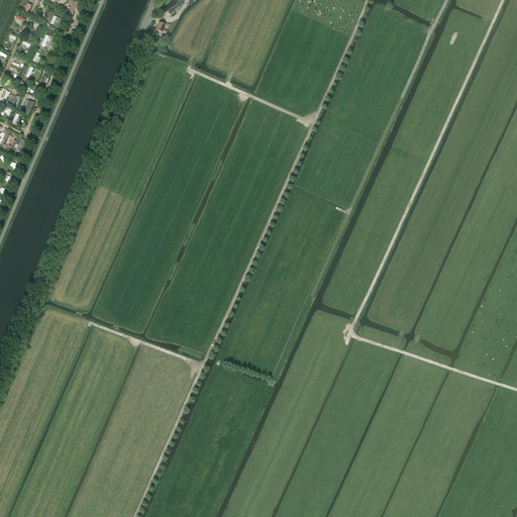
[(74,0),(69,12),(70,12),(73,13),(78,2),(74,0)]
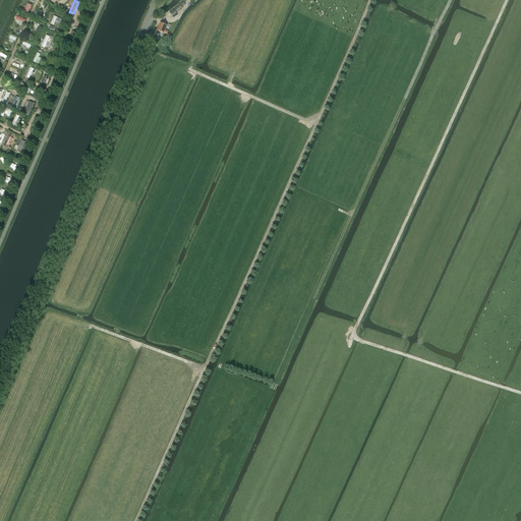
[(174,10),(170,12),(173,18),(177,15),(176,13),(182,8),(182,7),(185,4),(183,1),(179,4),(180,6),(174,10)]
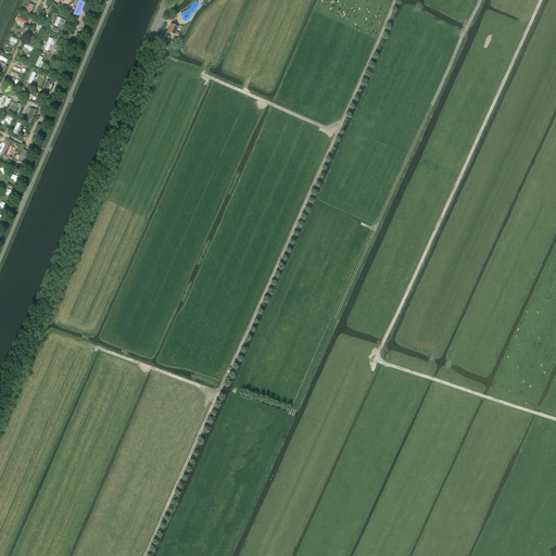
[(28,16),(34,7),(29,4),(25,14),(28,16)]
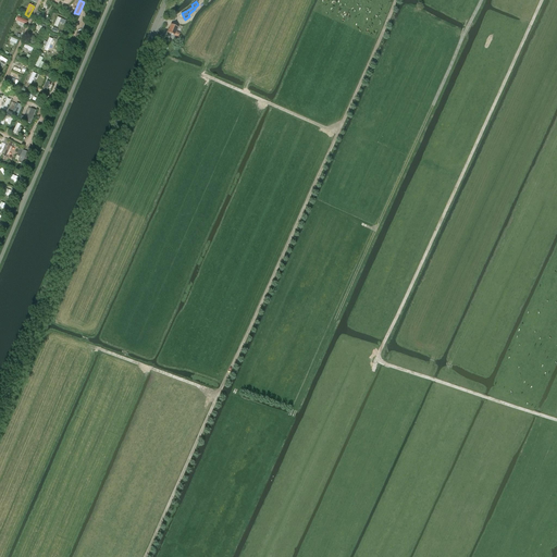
[(37,14),(35,17),(46,22),(47,20),(45,17),(46,15),(38,12),(37,14)]
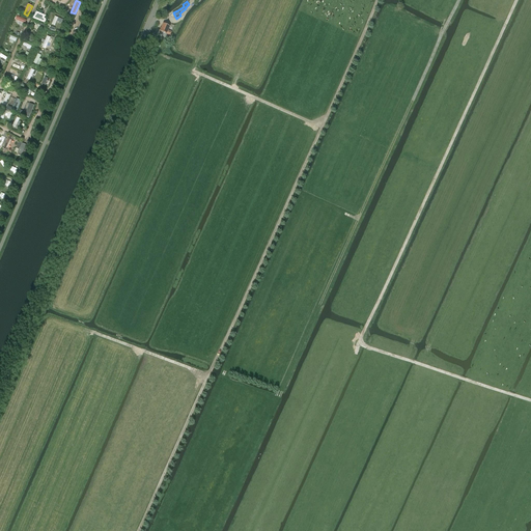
[(17,17),(16,20),(18,21),(17,24),(22,26),(23,24),(25,24),(26,21),(17,17)]
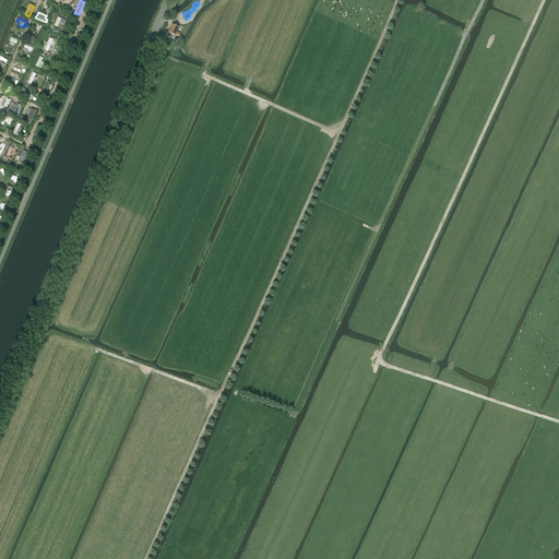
[(171,24),(168,33),(175,36),(179,38),(181,34),(177,32),(179,27),(171,24)]
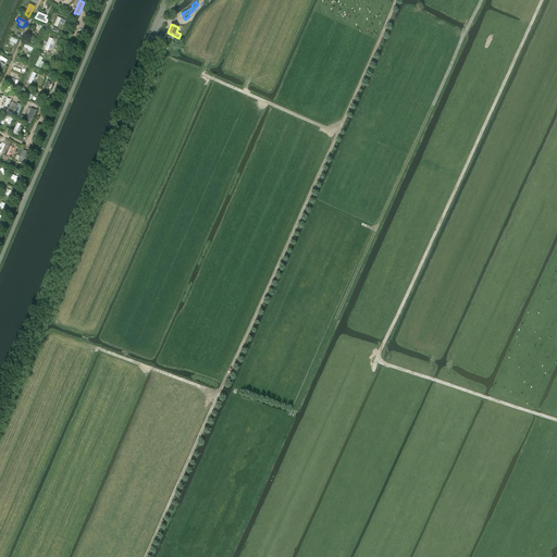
[(33,73),(28,83),(31,84),(34,78),(37,79),(39,75),(33,73)]
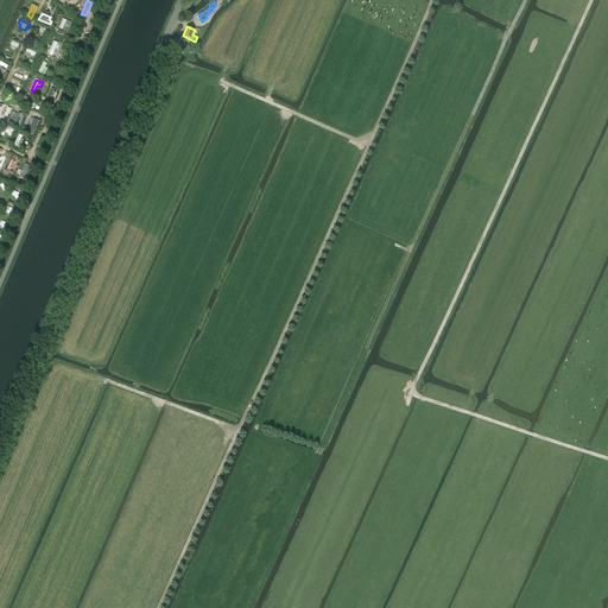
[(6,120),(11,109),(7,107),(5,113),(2,112),(0,116),(4,118),(2,119),(6,120)]
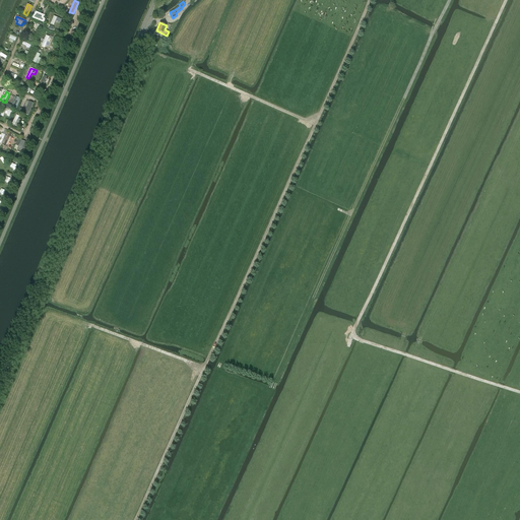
[(15,112),(20,99),(17,98),(13,107),(11,111),(15,112)]
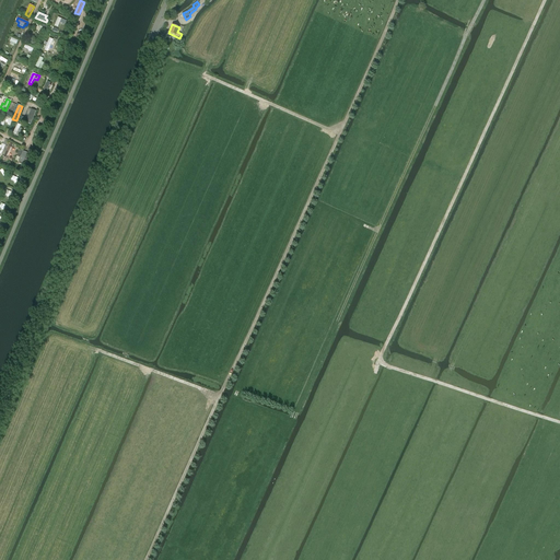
[(31,109),(26,123),(31,125),(36,112),(31,109)]
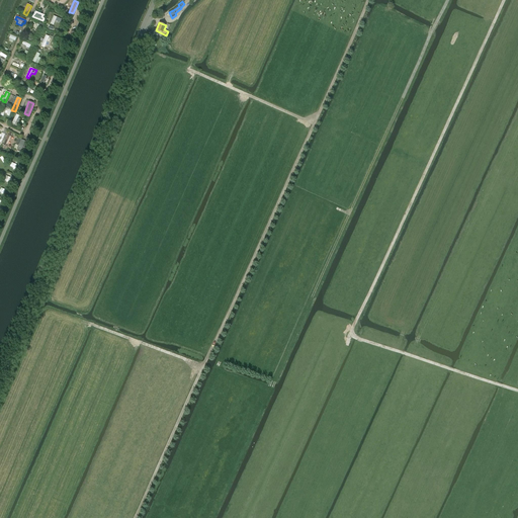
[(3,145),(6,146),(13,133),(10,131),(3,145)]
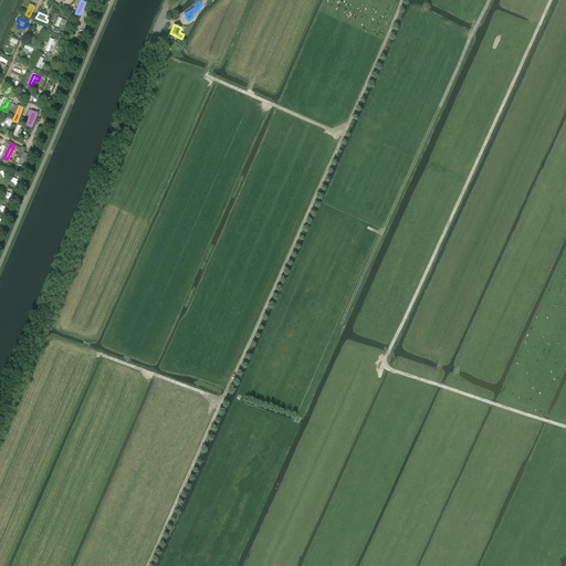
[(23,165),(28,155),(23,153),(19,163),(23,165)]
